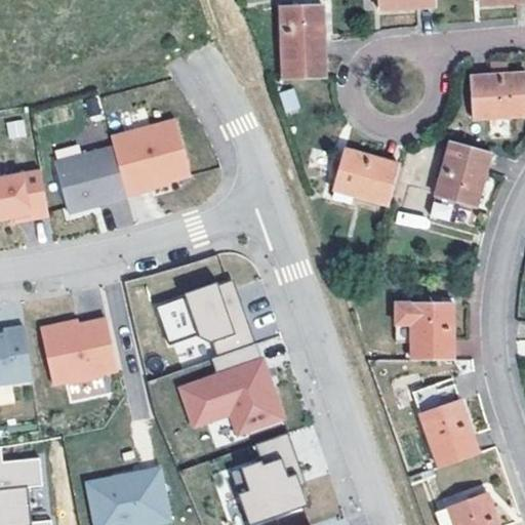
[(436,7),(435,0),(379,0),(380,10),(436,7)]
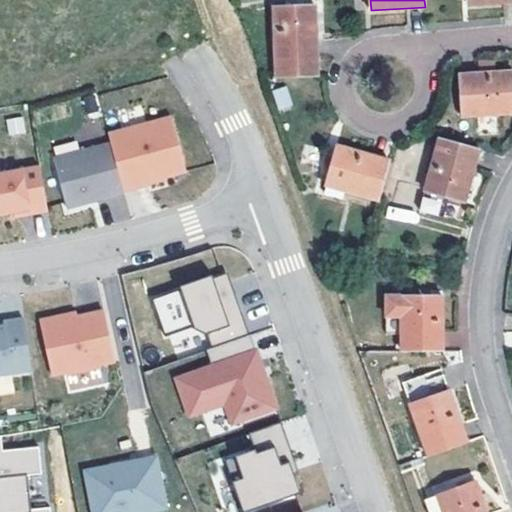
[(273,6),(276,77),(319,75),(317,4),(273,6)]
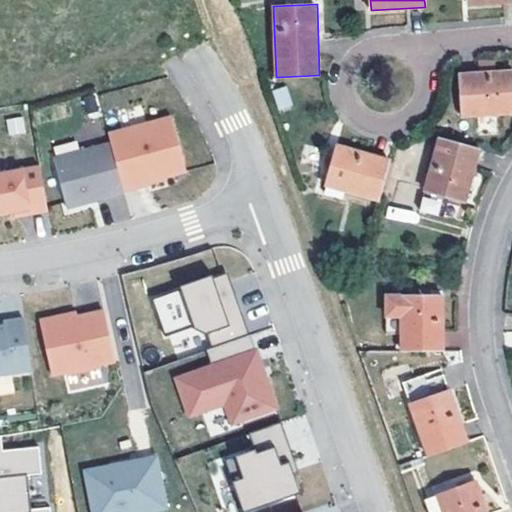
[(511,70),(460,73),(462,115),(511,113),(511,70)]
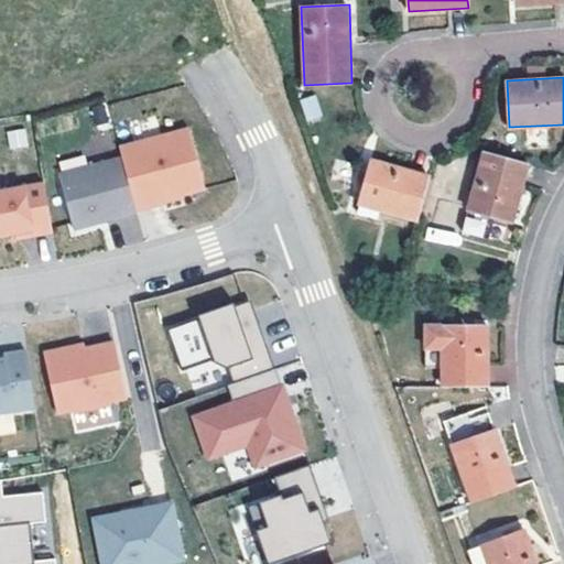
[(307,122),(323,118),(314,94),(300,99),(307,122)]
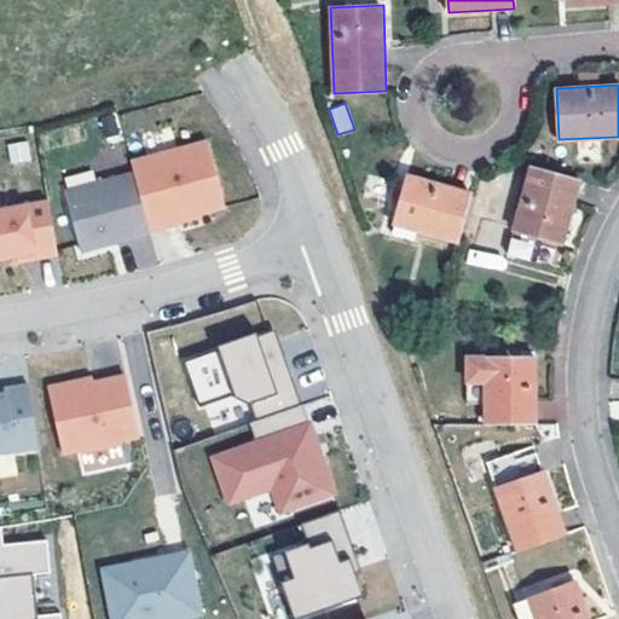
[(11,165),(32,161),(28,140),(7,144),(11,165)]
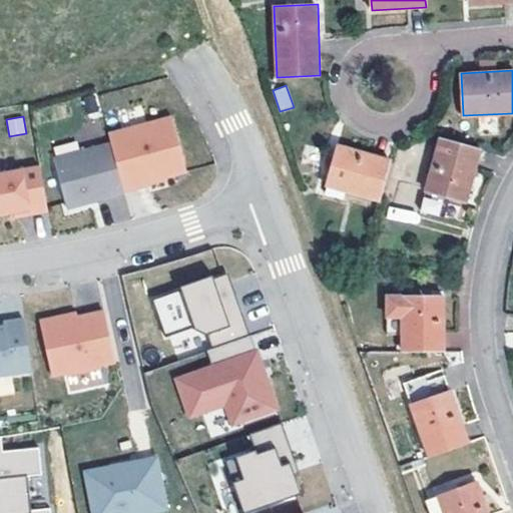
[(108,134),(111,143),(122,185),(136,182),(143,185),(166,179),(166,176),(186,171),(172,117),(108,134)]
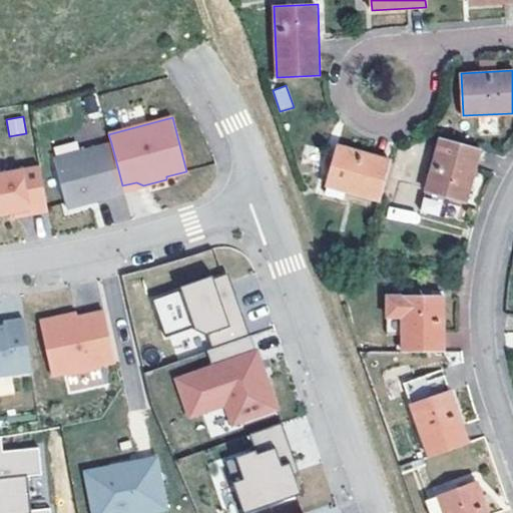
[(482,149),(441,137),(426,190),(467,202),(482,149)]
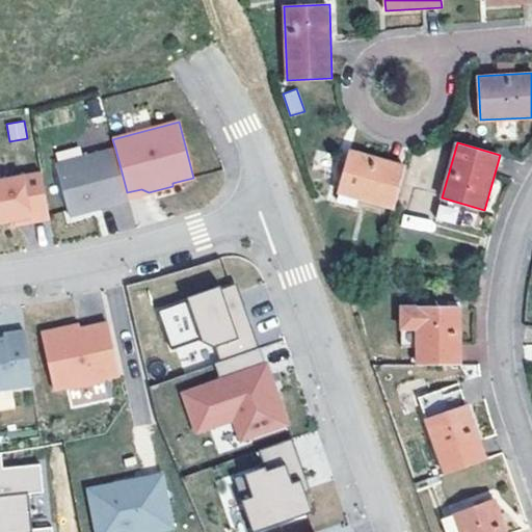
[(115,149),(56,164),(69,214),(87,209),(88,213),(129,201),(128,197),(127,192),(115,149)]
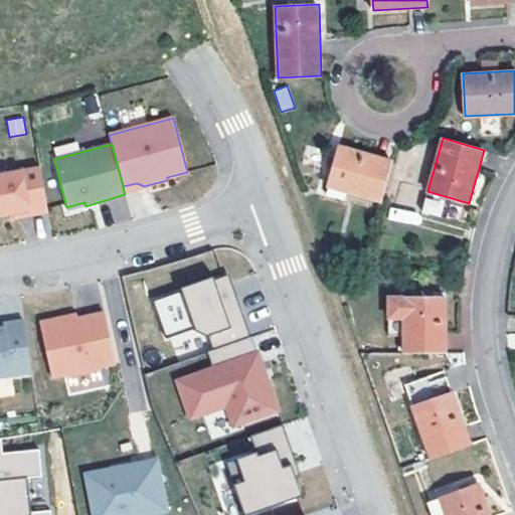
[(381,202),(393,160),(341,145),(328,187),(381,202)]
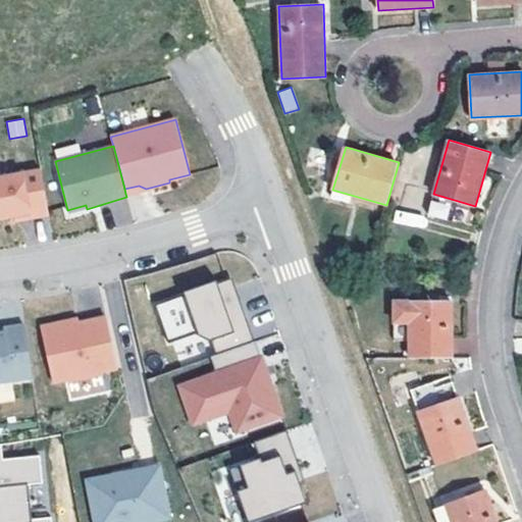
[(0,177),(0,218),(14,216),(30,213),(31,218),(49,215),(41,170),(0,177)]
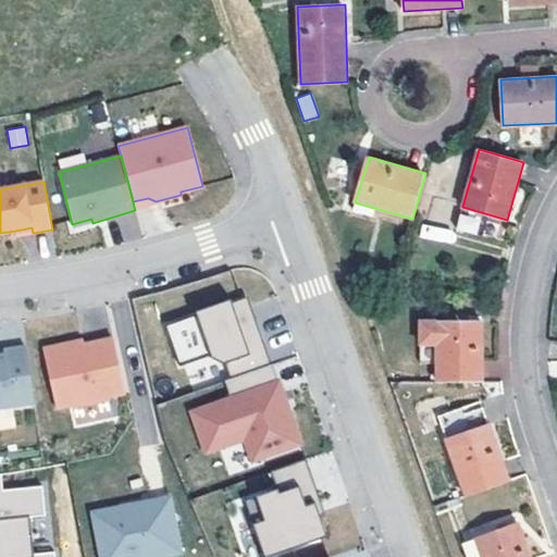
[(148,198),(133,201),(134,207),(156,201),(148,198)]
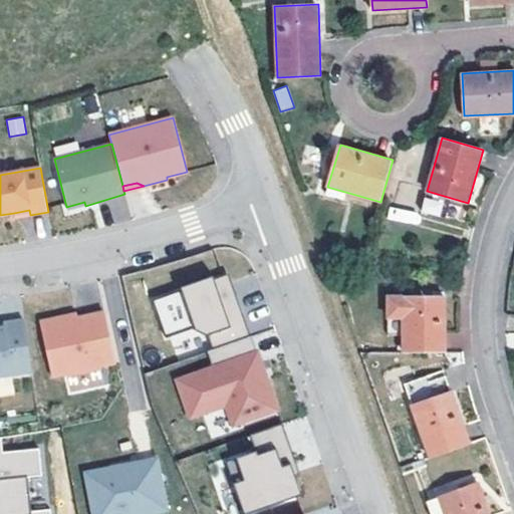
[(443,198),(425,196),(422,213),(441,215),(443,198)]
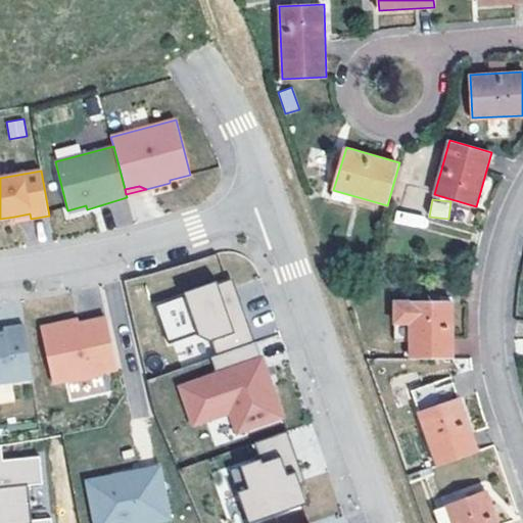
[(86,205),(67,210),(69,215),(87,209),(86,205)]
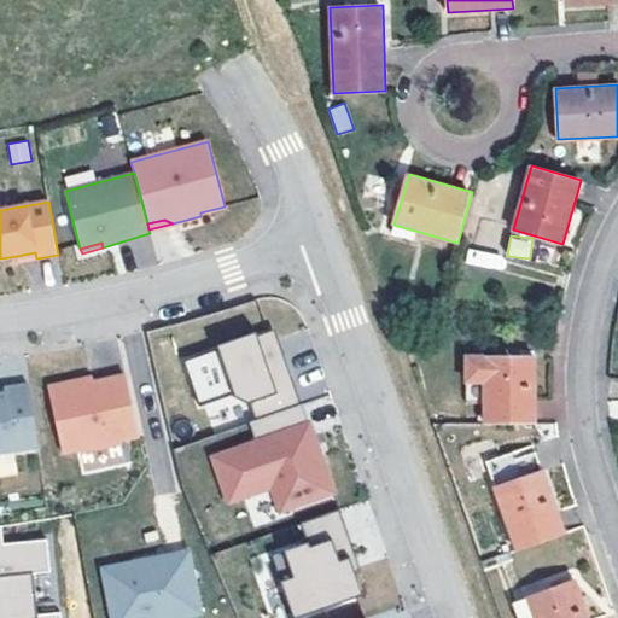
[(252,400),(258,419),(304,402),(287,354),(280,356),(270,330),(187,360),(203,406),(238,392),(252,400)]
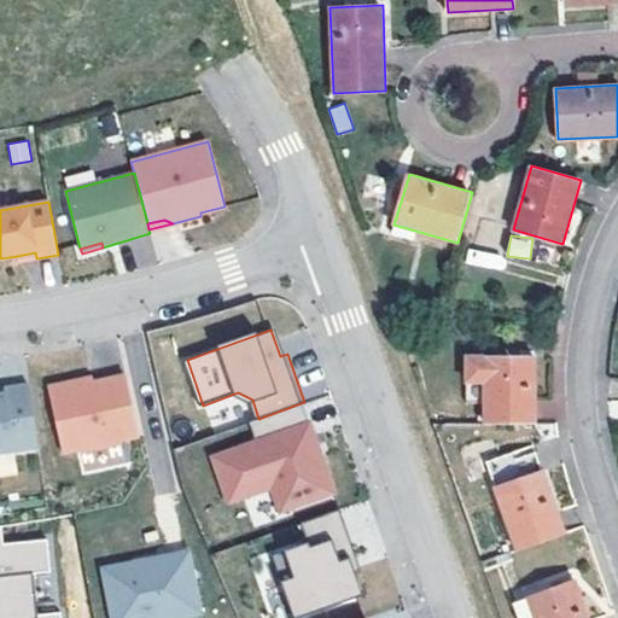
[(482,421),(535,421),(535,356),(465,355),(464,401),(482,401),(482,421)]
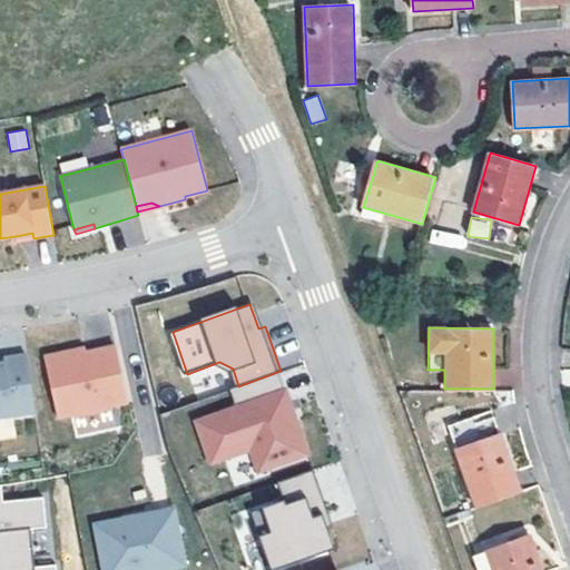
[(128,403),(116,347),(87,354),(86,349),(45,357),(58,419),(74,415),(74,418),(112,409),(111,406),(128,403)]
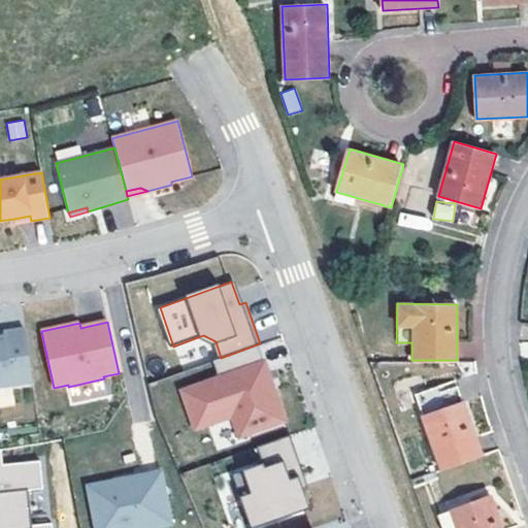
[(0,386),(33,382),(25,329),(4,332),(5,337),(0,337),(0,386)]
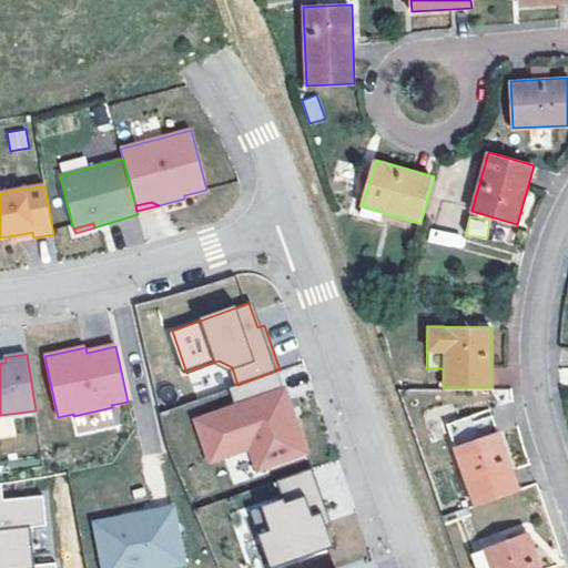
[(293,408),(280,369),(237,385),(231,387),(237,405),(198,418),(212,460),(252,446),(260,468),(308,452),(297,419),(294,422),(290,409),(293,408)]
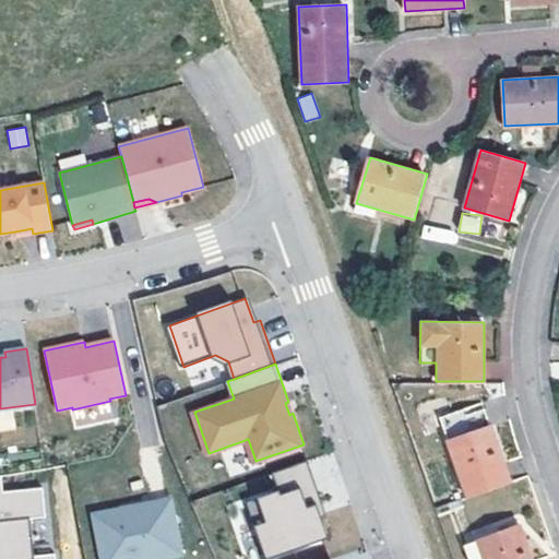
[(466,496),(511,482),(490,425),(448,441),(466,496)]
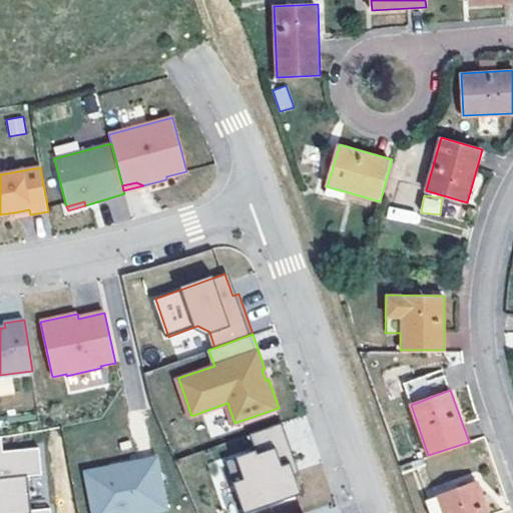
[(257,449),(226,460),(244,512),(245,512),(303,493),(297,474),(293,462),(294,461),(296,457),(284,422),(250,433),(257,449)]
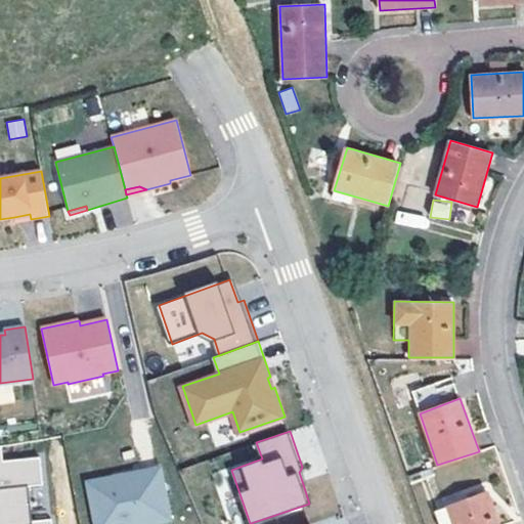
[(2,445),(0,445),(0,523),(52,523),(52,520),(33,521),(30,486),(44,485),(41,457),(4,461),(2,445)]
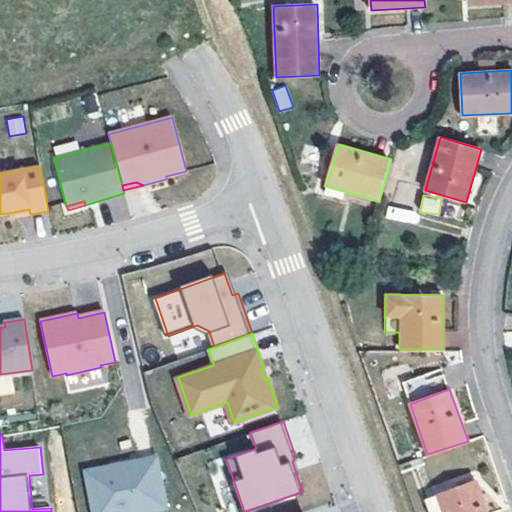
[(85,469),(93,511),(137,511),(166,507),(157,456),(85,469)]
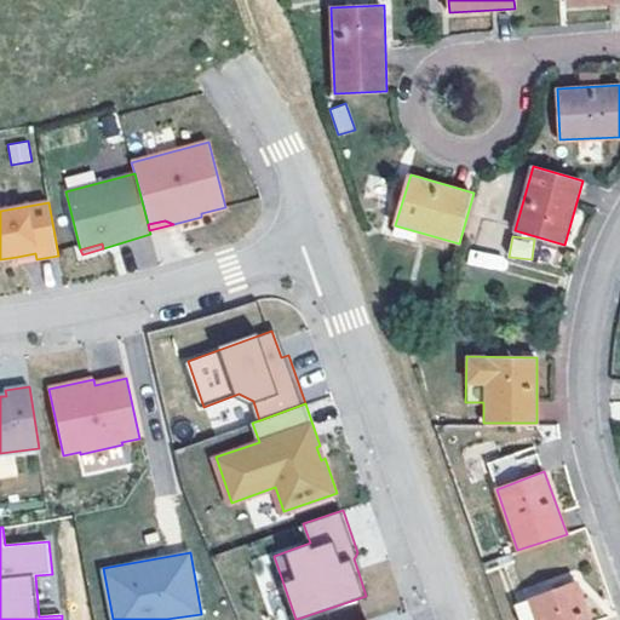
[(363,570),(357,552),(355,557),(354,558),(359,573),(363,570)]
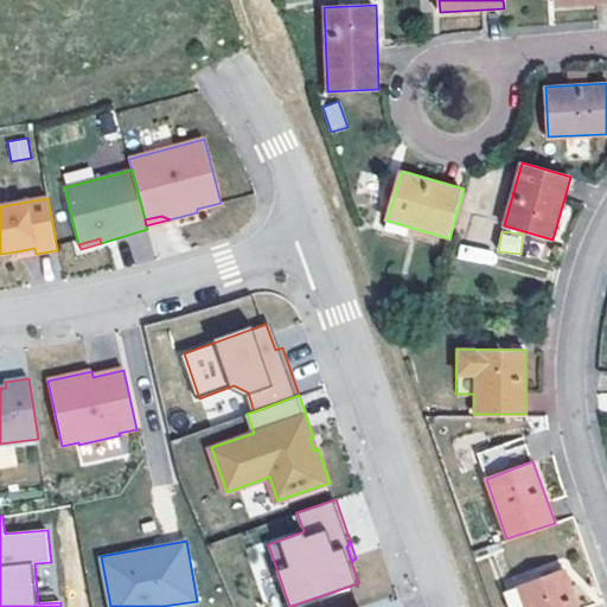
[(579,606),(566,569),(517,587),(524,606),(579,606)]
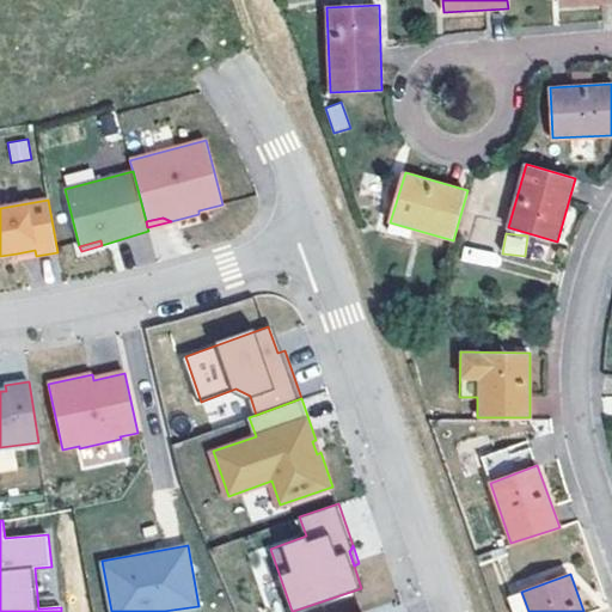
[(528,611),(521,592),(507,597),(513,611),(528,611)]
